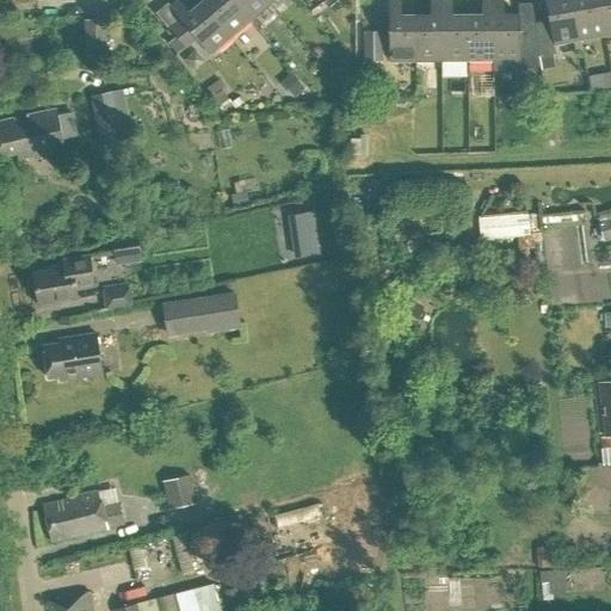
[(196,38),(209,55),(229,37),(202,4),(190,14),(178,0),(171,7),(181,20),(170,30),(185,48),(196,38)]
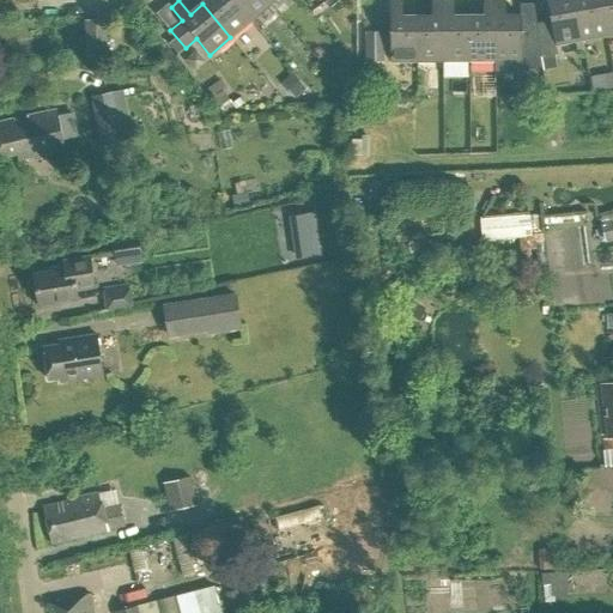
[(206,0),(202,4),(230,37),(250,20),(232,0),(206,0)]
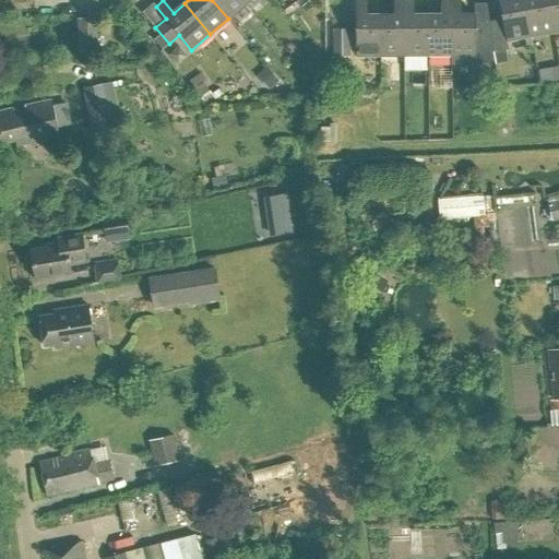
[(212,0),(228,19),(247,3),(244,0),(212,0)]
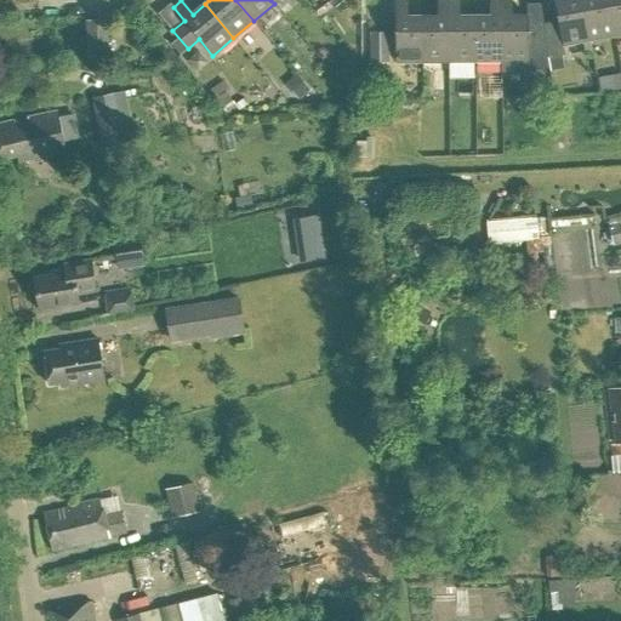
[(394,17),(394,62),(421,62),(421,16),(405,16),(405,0),(394,0),(394,17)]
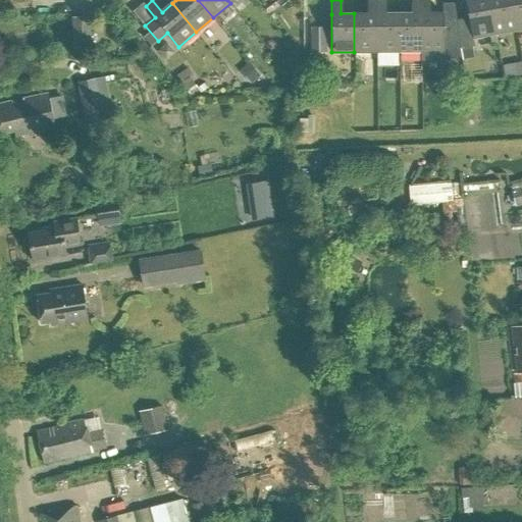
[(354,13),(354,52),(376,51),(375,0),(366,0),(367,13),(354,13)]
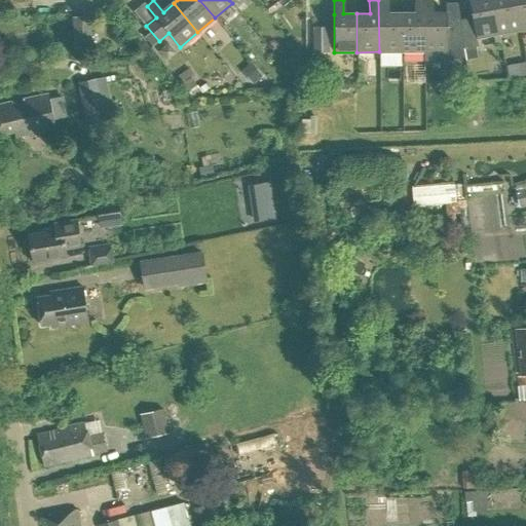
[(378,0),(379,51),(401,51),(401,13),(388,13),(387,0),(378,0)]
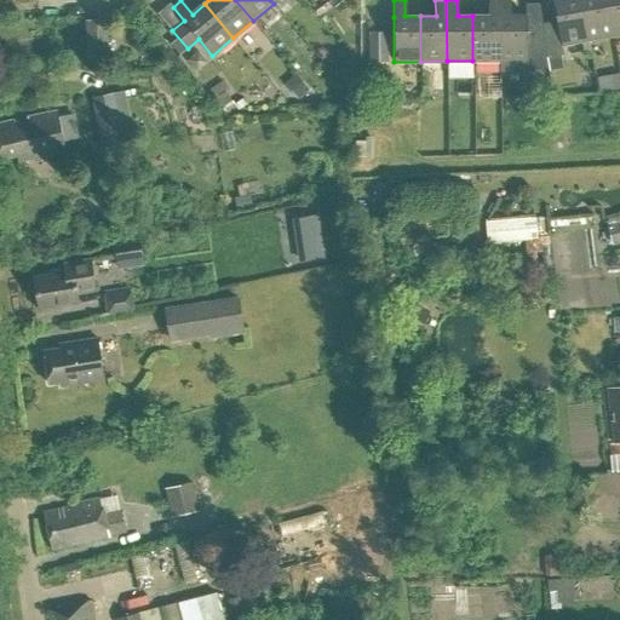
[(472,16),(472,61),(499,61),(498,0),(487,0),(488,16),(472,16)]
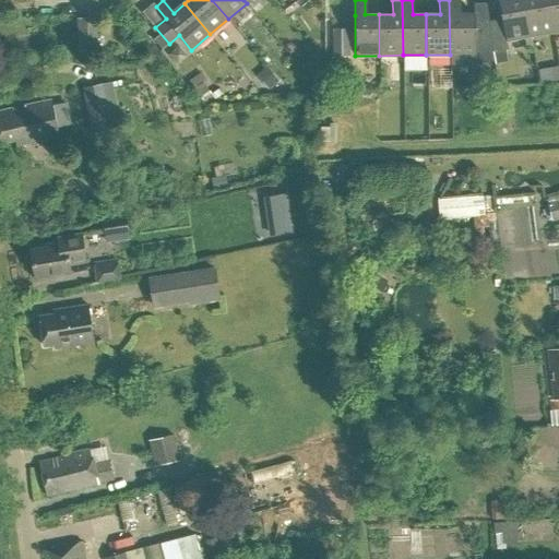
[(449,0),(450,55),(474,55),(473,14),(460,14),(459,0),(449,0)]
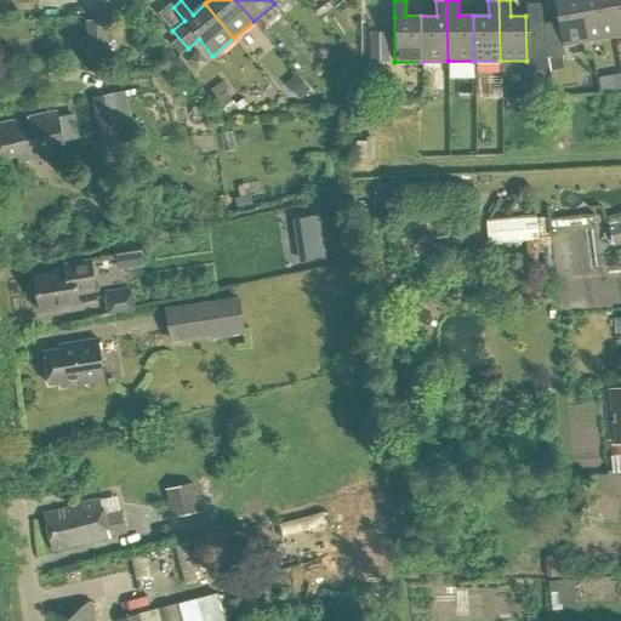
[(562,46),(588,41),(580,0),(559,0),(553,1),(562,46)]
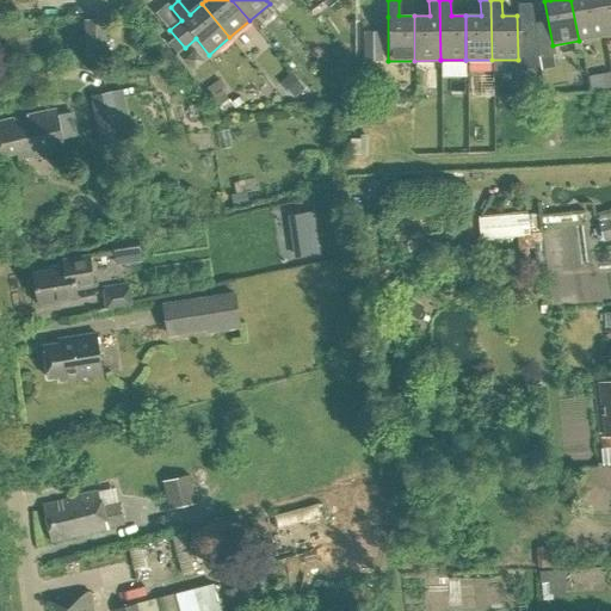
[(571,0),(579,41),(604,36),(597,0),(571,0)]
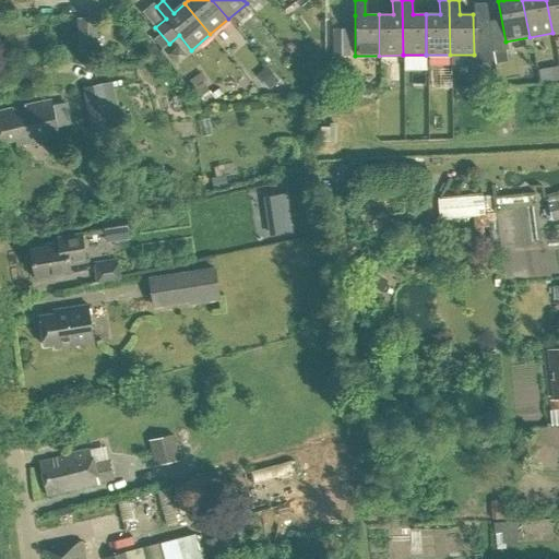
[(558,0),(546,0),(552,33),(558,31),(558,0)]
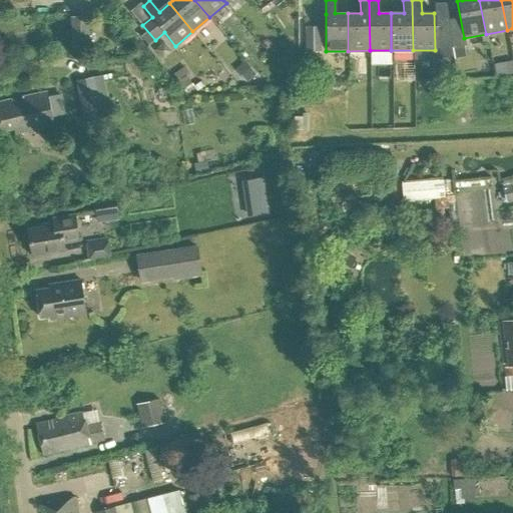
[(70,19),(73,46),(89,45),(86,17),(70,19)]
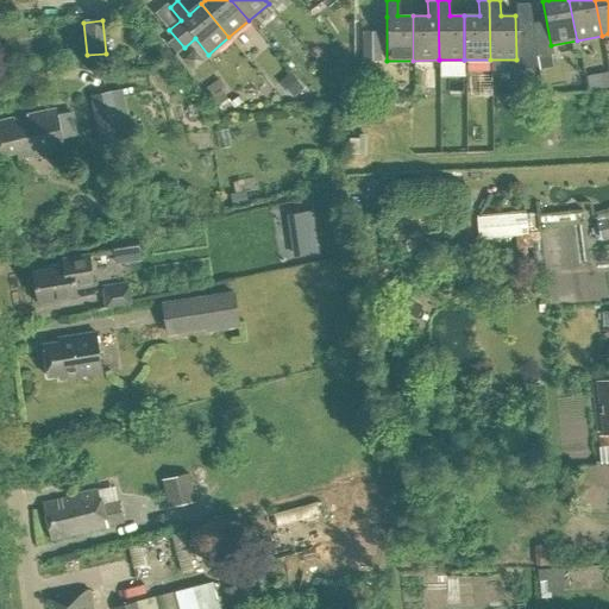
[(363,60),(382,60),(382,30),(363,30),(363,60)]
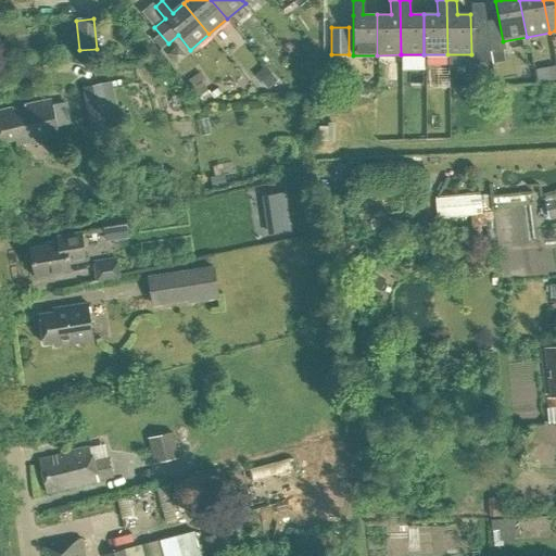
[(472,27),(472,45),(489,45),(487,27),(472,27)]
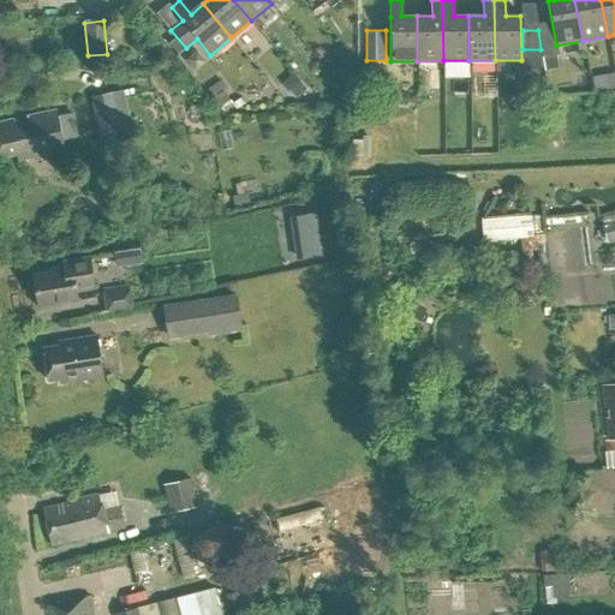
[(556,54),(543,57),(544,69),(559,66),(556,54)]
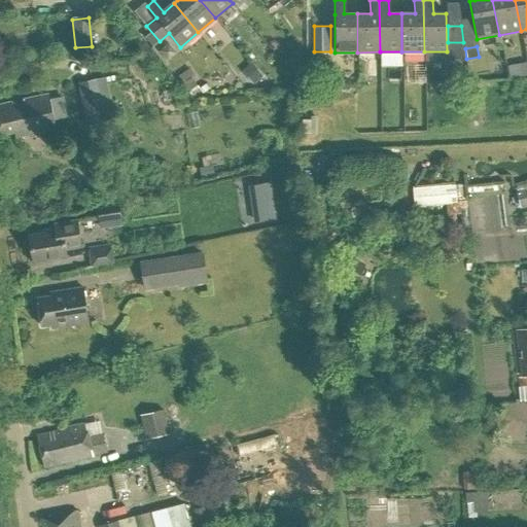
[(250,62),(241,69),(252,82),(261,75),(250,62)]
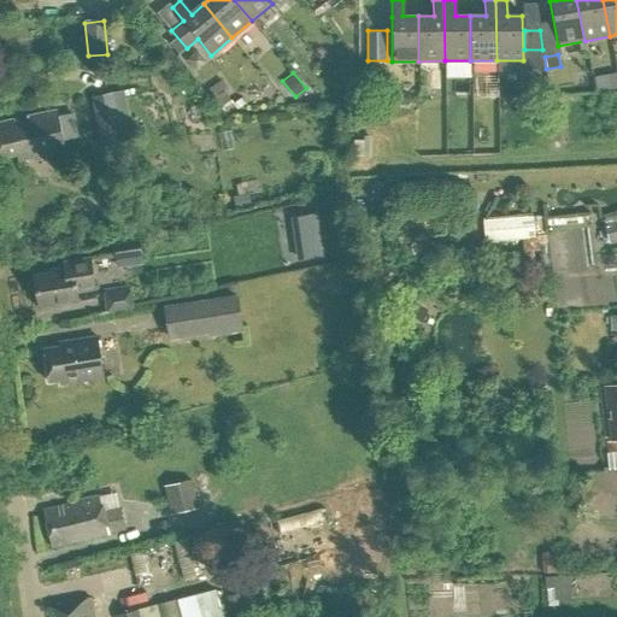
[(205,84),(224,111),(234,104),(223,89),(227,87),(218,75),(205,84)]
